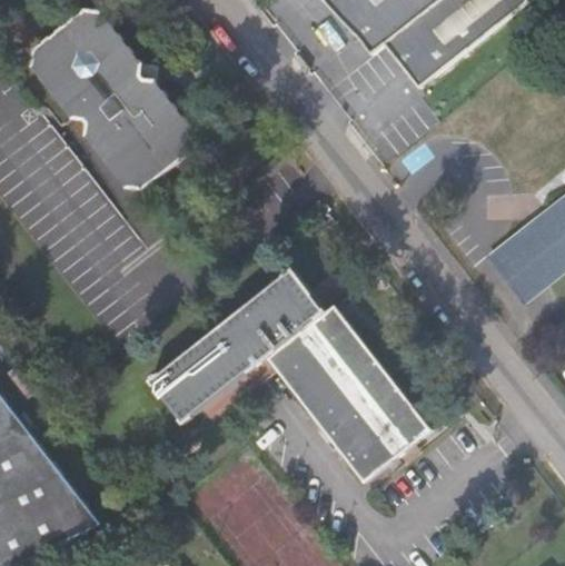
[(417,85),(524,0),(323,0),(331,9),(347,25),(369,50),(382,40),(417,85)]
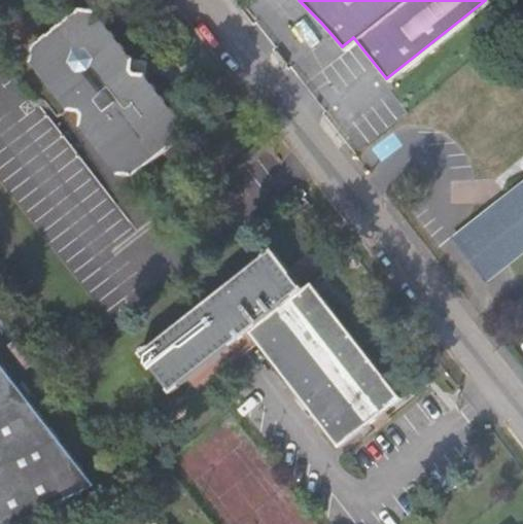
[(114,171),(132,172),(177,136),(178,120),(142,73),(144,58),(131,58),(92,8),(77,6),(31,43),(31,62),(78,126),(114,171)]
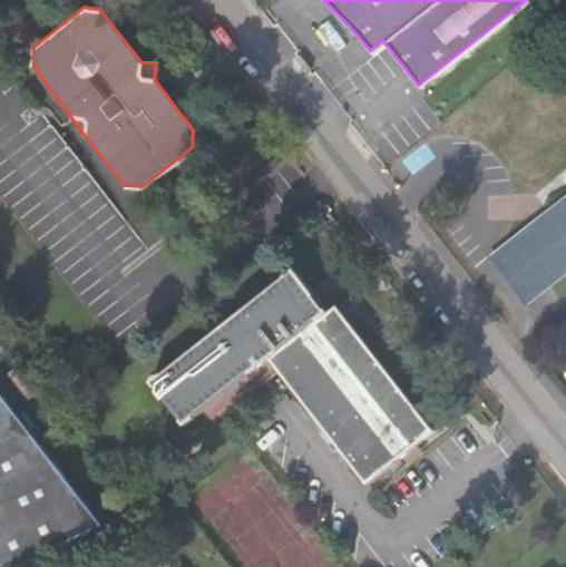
[(565,194),(487,256),(521,299),(565,263),(565,194)]
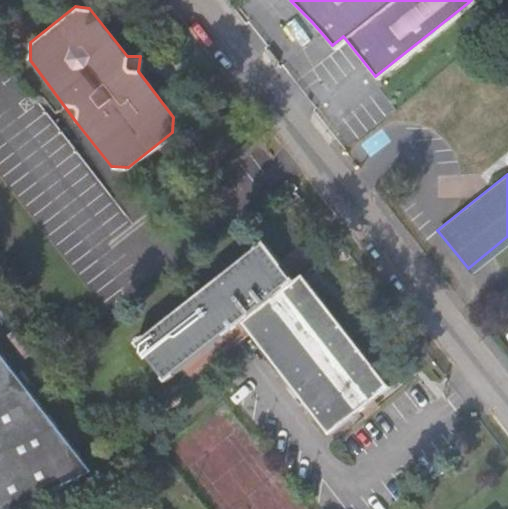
[(135,339),(166,378),(240,320),(326,432),(386,384),(299,273),(294,277),(263,237),(135,339)]
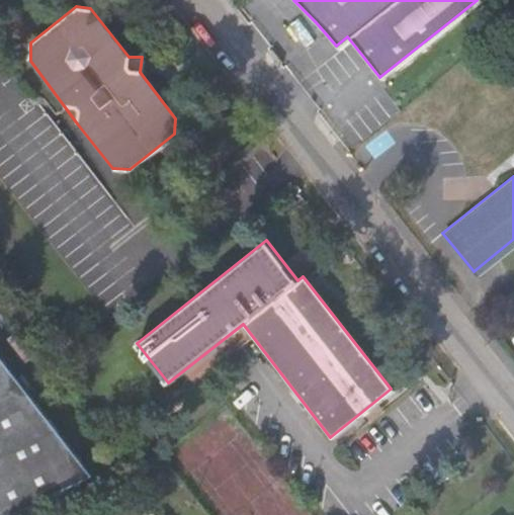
[(0,514),(5,514),(88,474),(0,360),(0,514)]
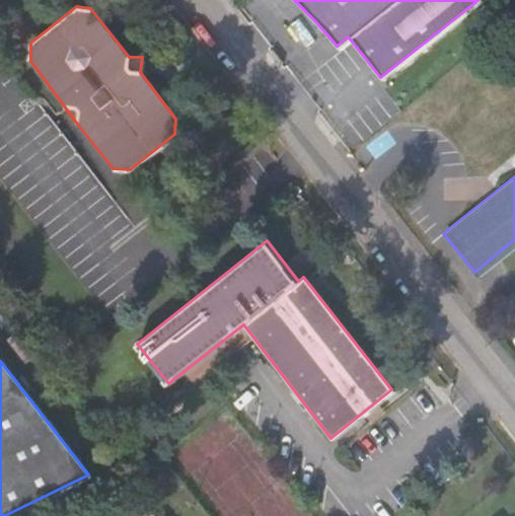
All buildings are outlined.
